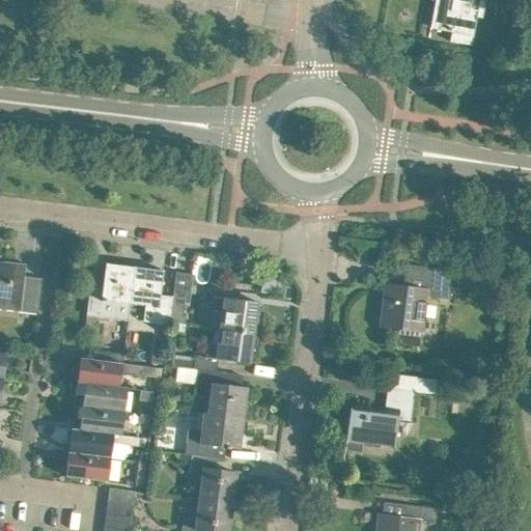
[(478,0),(437,0),(438,1),(432,0),(429,0),(430,1),(435,1),(429,29),(451,32),(449,42),(471,46),(475,19),(479,20),(482,1),(478,0)]
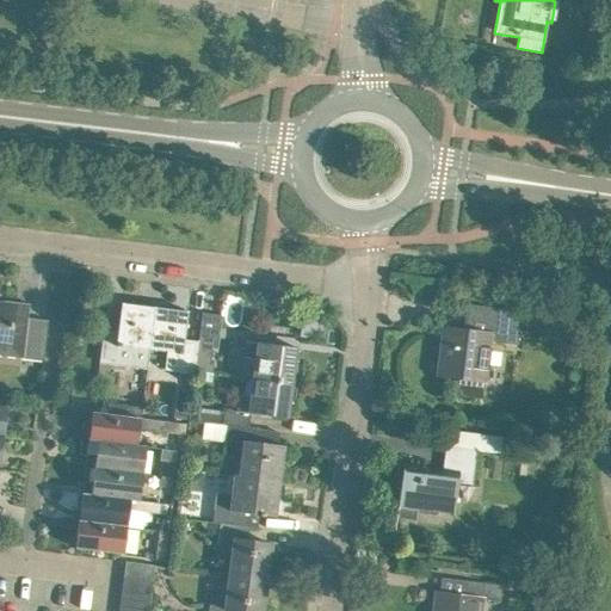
[(0,356),(43,362),(48,321),(26,319),(24,338),(10,335),(13,303),(0,301),(0,303),(0,356)]
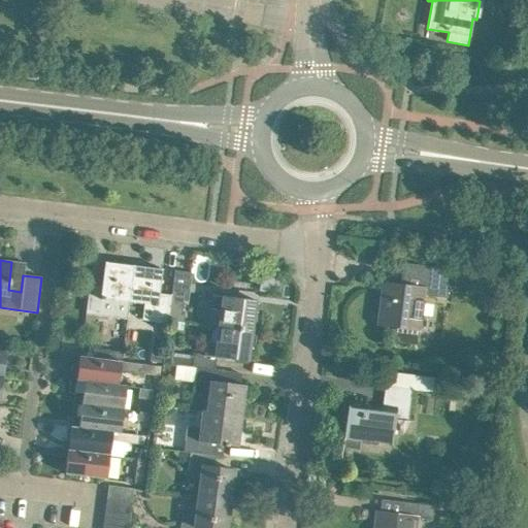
[(127,319),(129,302),(133,266),(104,262),(101,292),(89,291),(86,314),(127,319)]
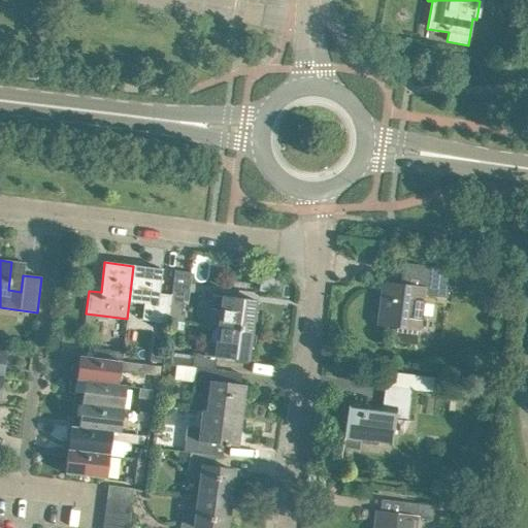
[(420,331),(425,297),(447,300),(450,269),(420,265),(417,287),(382,283),(376,326),(420,331)]
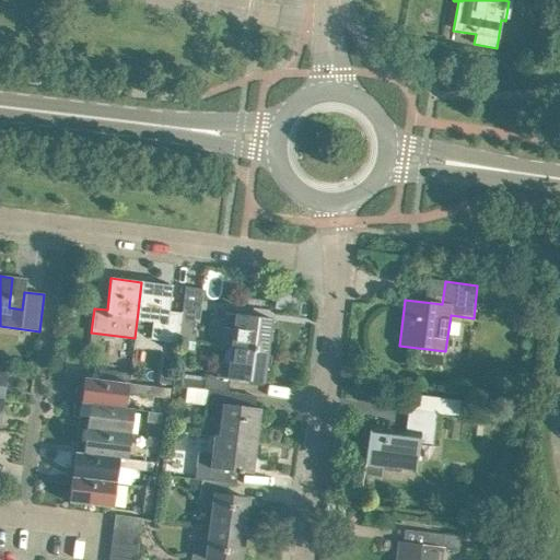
[(141,282),(137,321),(153,323),(152,334),(151,340),(178,343),(178,341),(179,334),(182,313),(181,313),(179,318),(167,317),(172,286),(141,282)]
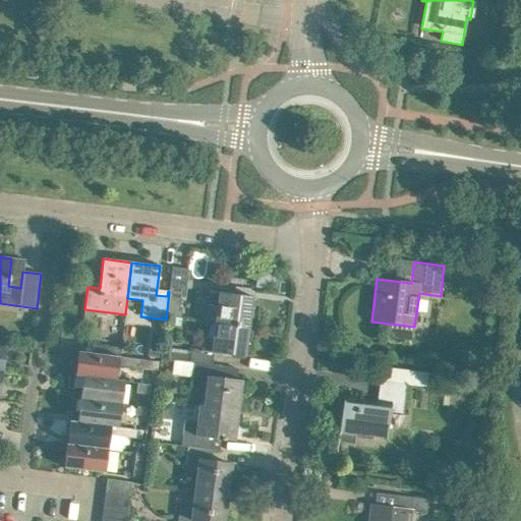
[(258,263),(257,275),(271,277),(272,265),(258,263)]
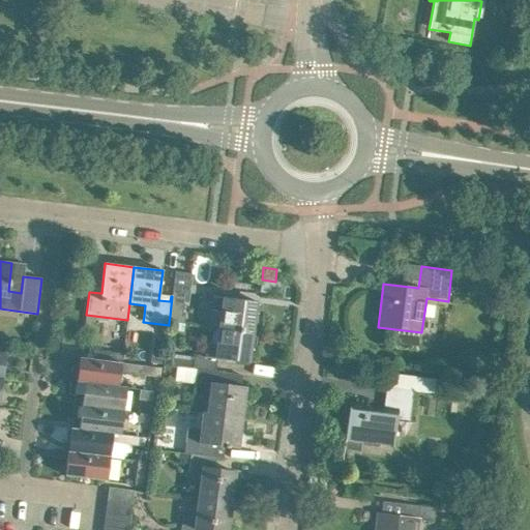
[(170,316),(169,323),(184,325),(185,317),(181,317),(181,316),(184,294),(173,292),(172,296),(170,316)]
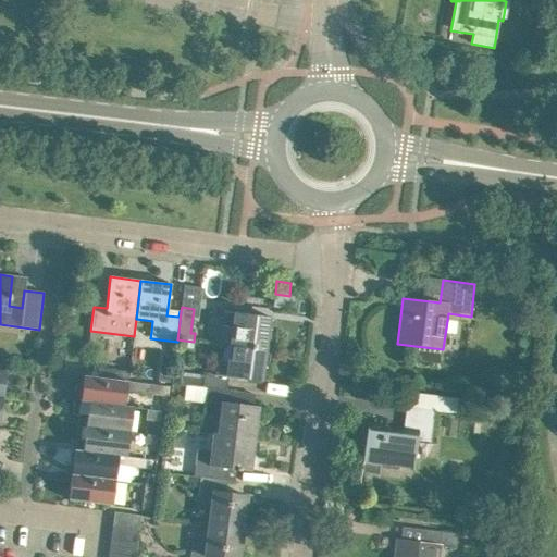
[(265,350),(269,330),(271,331),(272,320),(270,320),(270,318),(223,311),(219,344),(232,346),(265,350)]
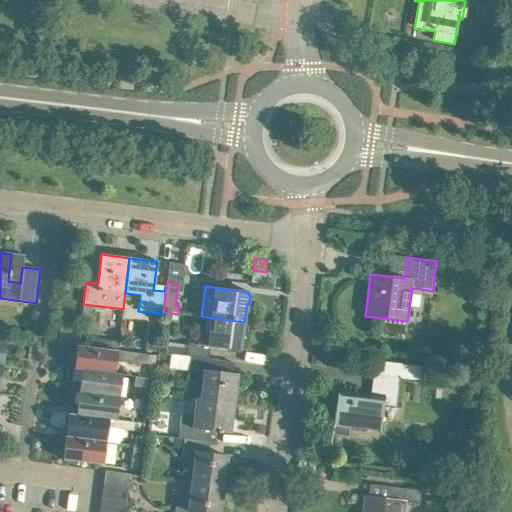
[(240,351),(242,337),(245,337),(246,325),(244,325),(244,322),(213,318),(211,333),(201,332),(199,345),(186,343),(184,356),(192,357),(208,359),(210,347),(240,351)]
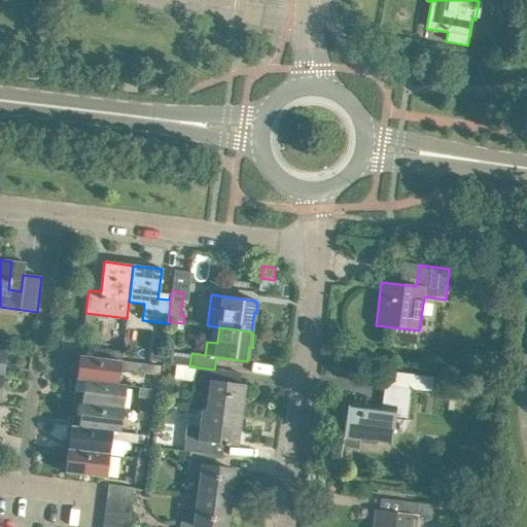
[(94,349),(93,357),(121,361),(123,352),(114,351),(94,349)]
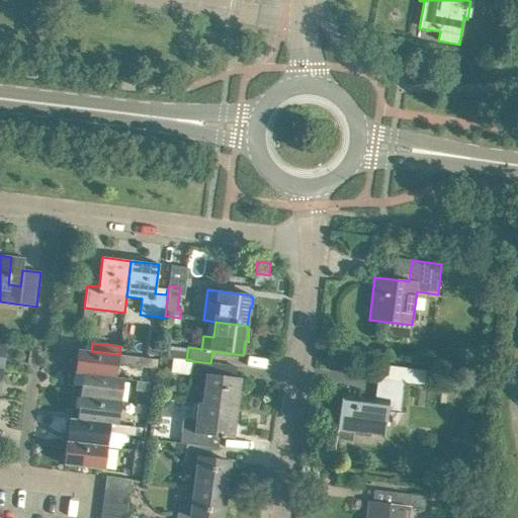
[(149,343),(148,355),(160,357),(161,345),(149,343)]
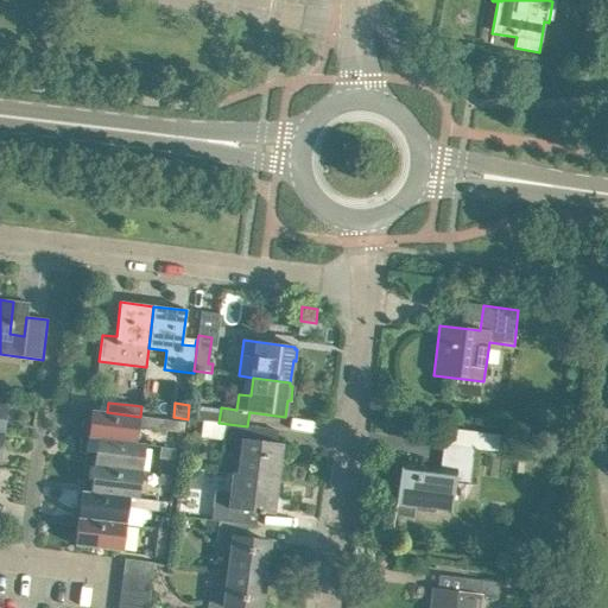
[(201,406),(189,405),(188,419),(200,420),(201,406)]
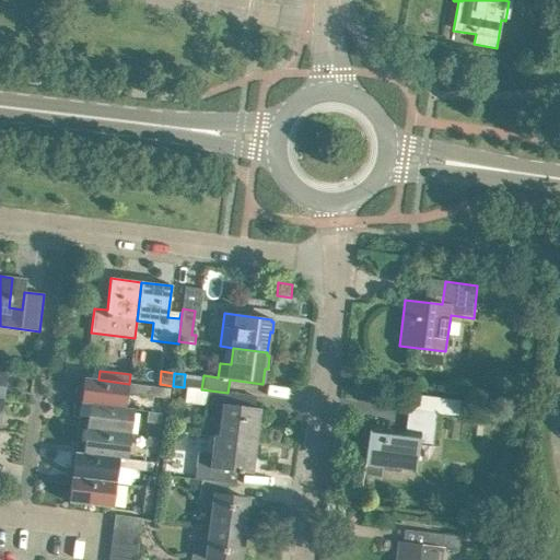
[(85,378),(81,404),(90,405),(124,409),(126,394),(156,398),(158,387),(129,384),(98,380),(85,378)]
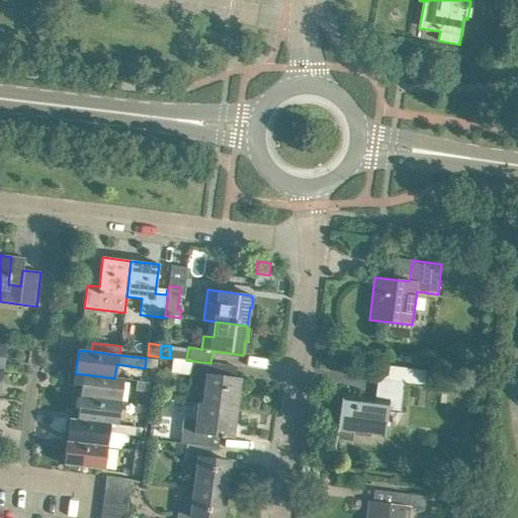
[(476,358),(471,364),(473,371),(482,372),(486,366),(484,360),(476,358)]
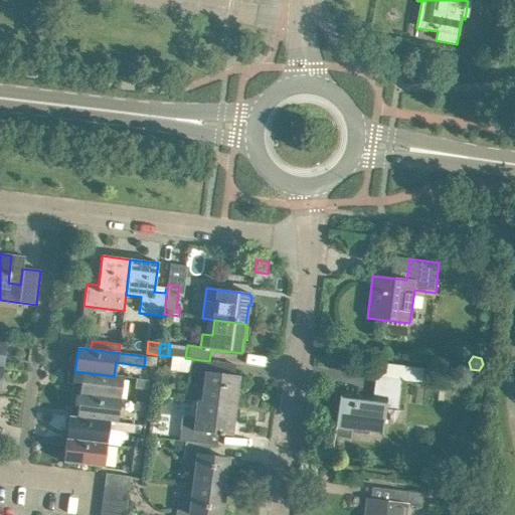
[(235,407),(238,376),(226,375),(227,364),(209,361),(193,359),(189,385),(205,387),(203,403),(235,407)]
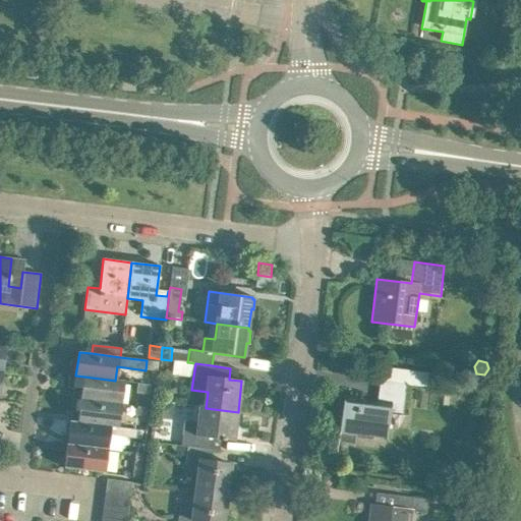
[(440,389),(442,375),(425,372),(423,387),(440,389)]
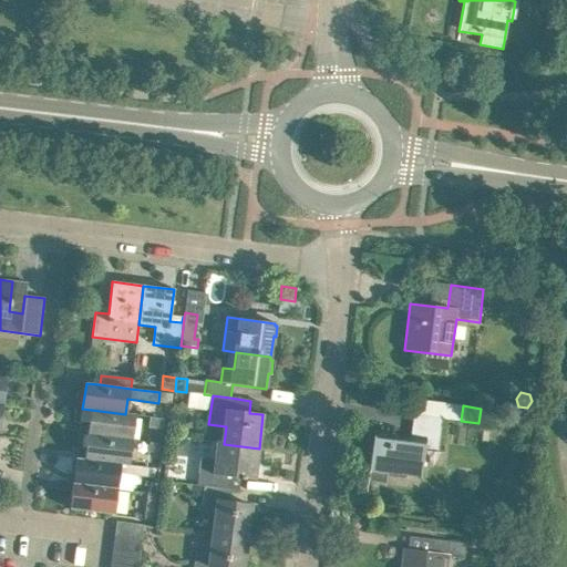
[(91,410),(88,435),(132,442),(133,426),(135,415),(125,414),(91,410)]
